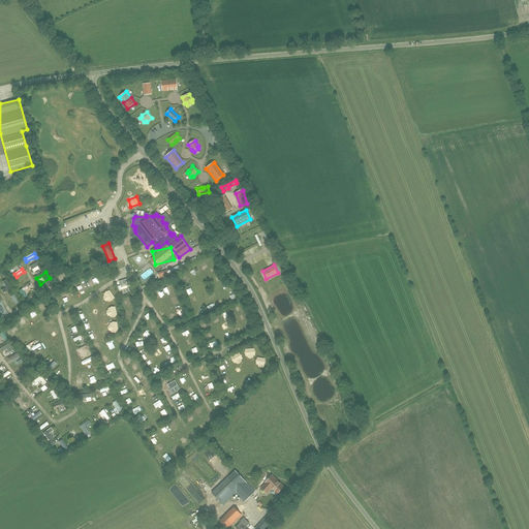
[(123,292),(126,291),(127,292),(131,291),(130,290),(133,289),(130,278),(120,281),(123,292)]
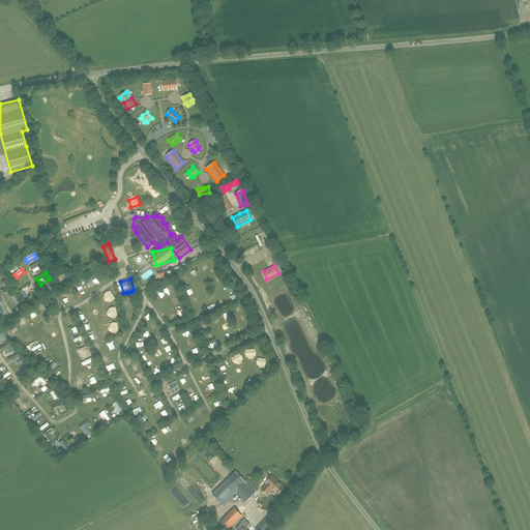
[(3,290),(4,294),(12,290),(7,280),(4,282),(7,288),(3,290)]
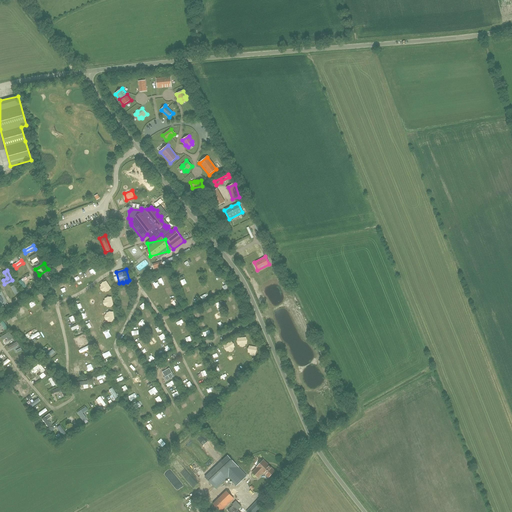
[(108,312),(110,318),(114,317),(115,321),(118,320),(114,310),(108,312)]
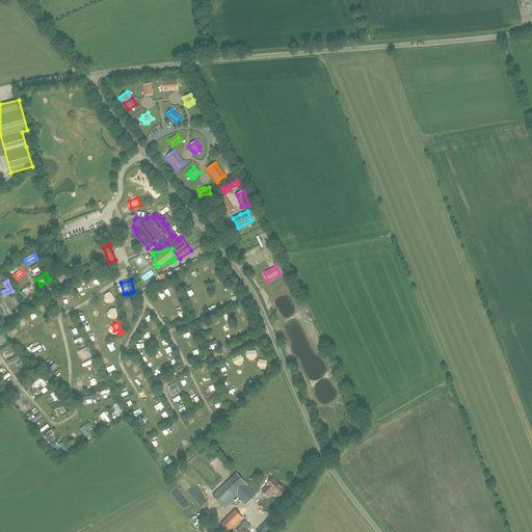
[(76,325),(73,327),(78,338),(81,336),(76,325)]
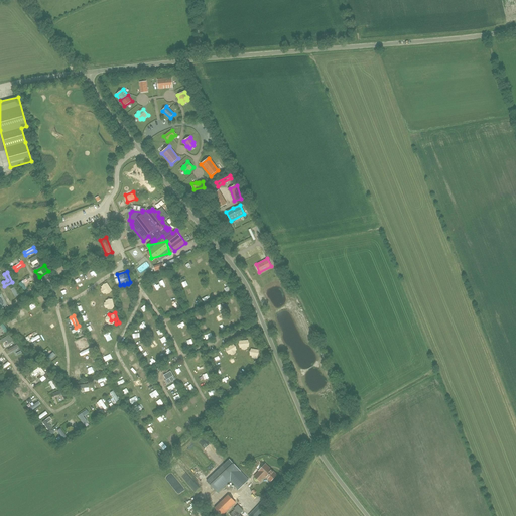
[(23,336),(32,331),(30,328),(22,333),(23,336)]
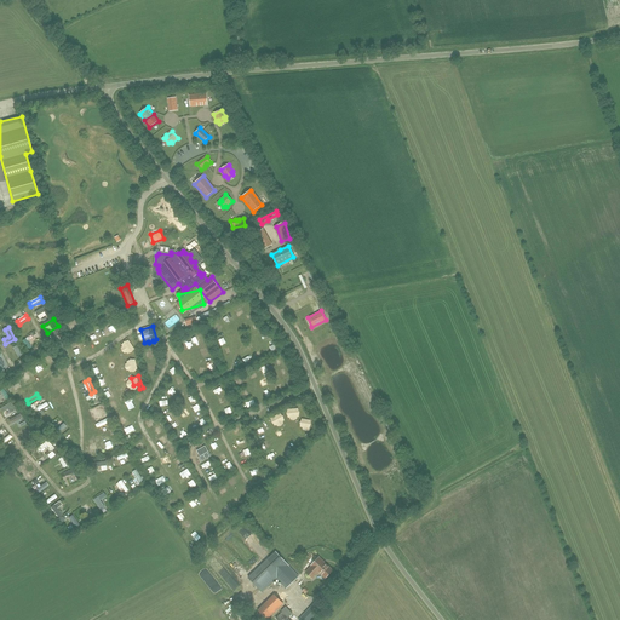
[(1,409),(7,419),(11,418),(10,414),(17,409),(12,402),(1,409)]
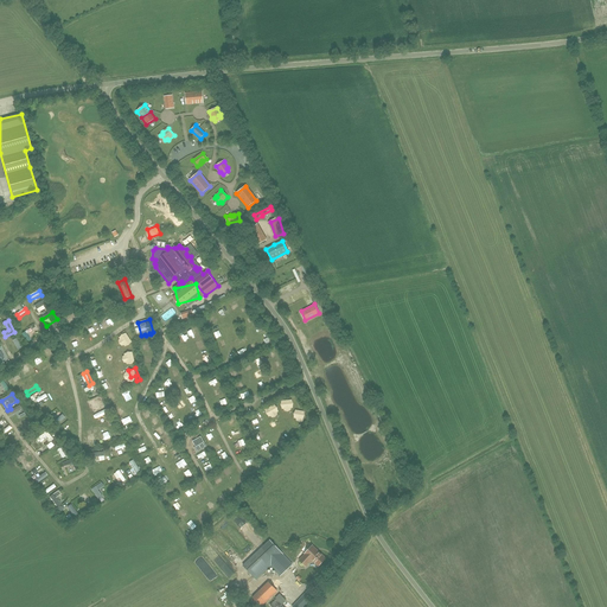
[(55,406),(48,410),(45,408),(43,409),(48,415),(57,408),(55,406)]
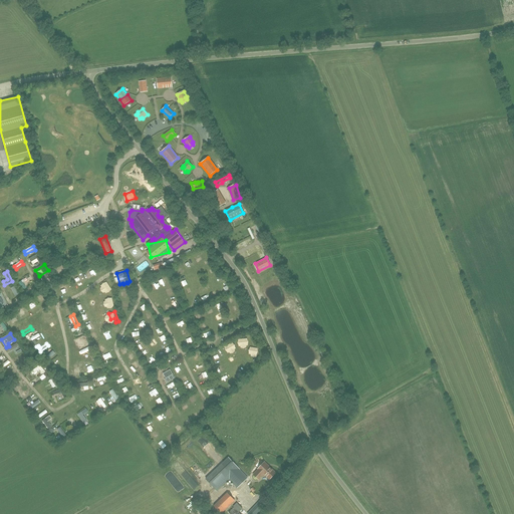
[(82,354),(92,350),(91,346),(80,351),(82,354)]
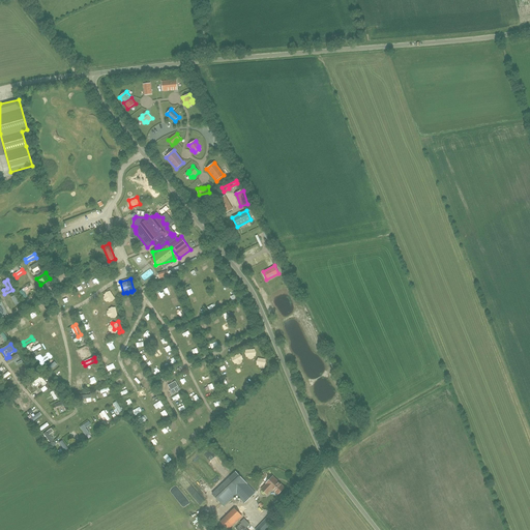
[(4,380),(11,374),(9,372),(2,378),(4,380)]
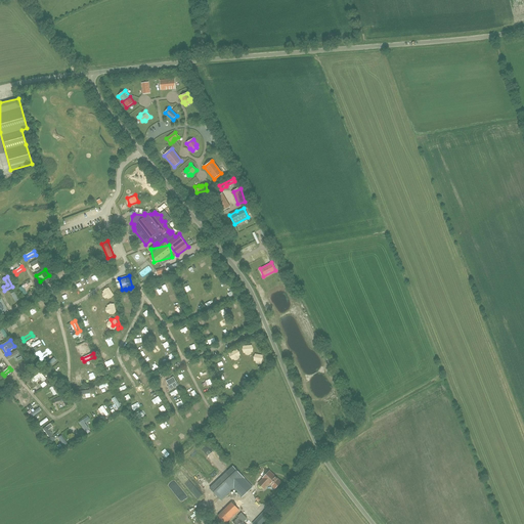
[(44,382),(47,379),(41,372),(32,379),(36,385),(43,380),(44,382)]
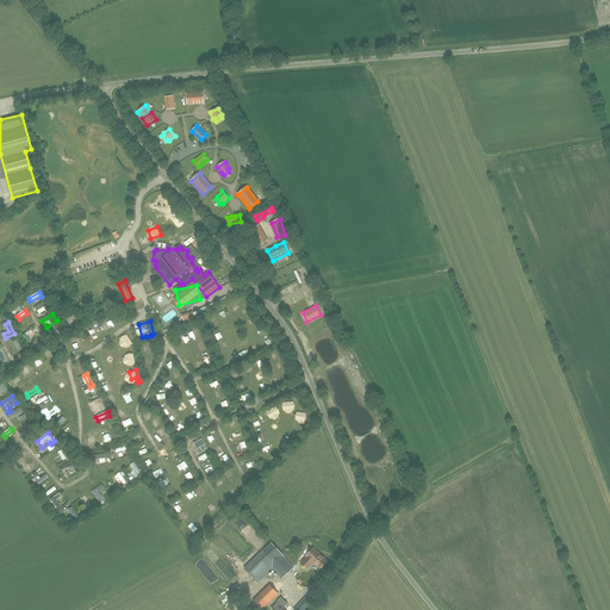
[(207,436),(212,444),(218,441),(213,434),(207,436)]
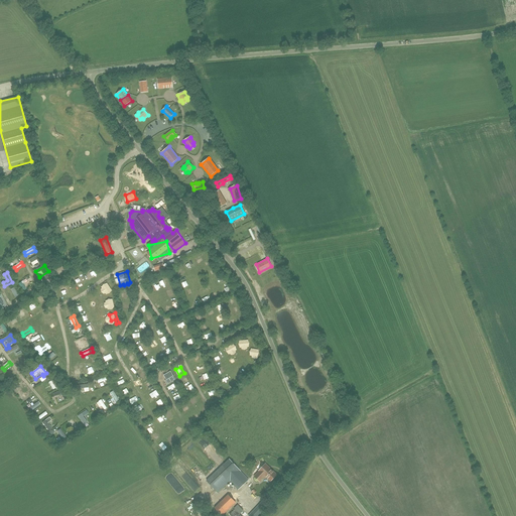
[(175,380),(173,376),(166,380),(165,381),(167,384),(175,380)]
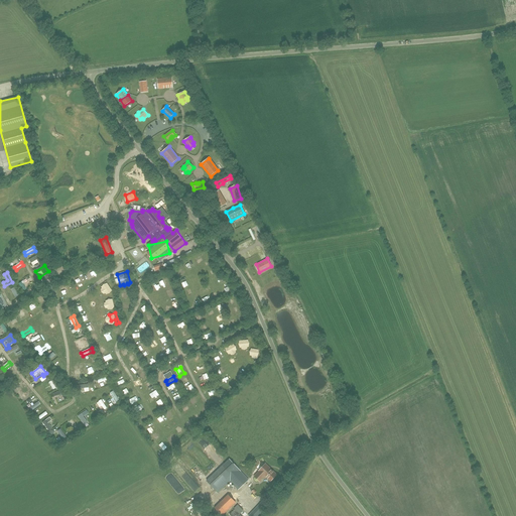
[(111,393),(116,403),(120,401),(115,391),(111,393)]
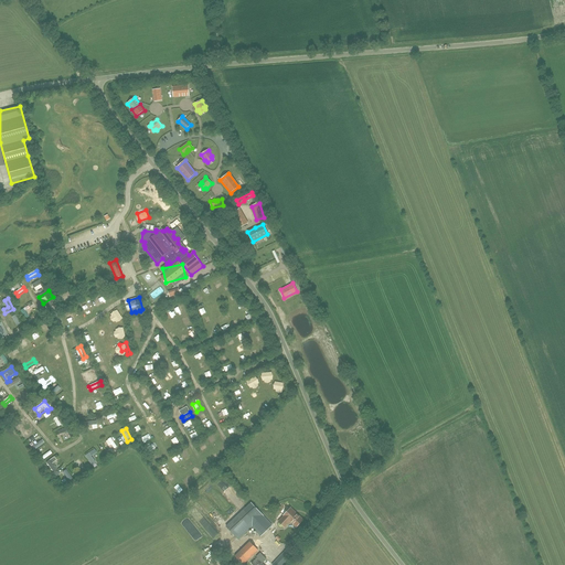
[(29,436),(31,439),(40,434),(36,429),(29,436)]
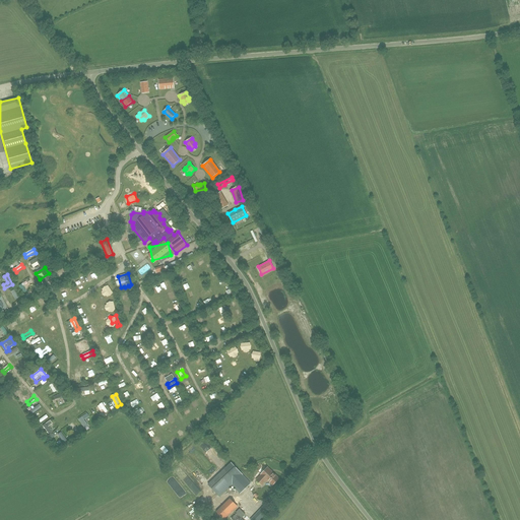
[(99,405),(101,411),(104,410),(105,413),(108,412),(105,403),(99,405)]
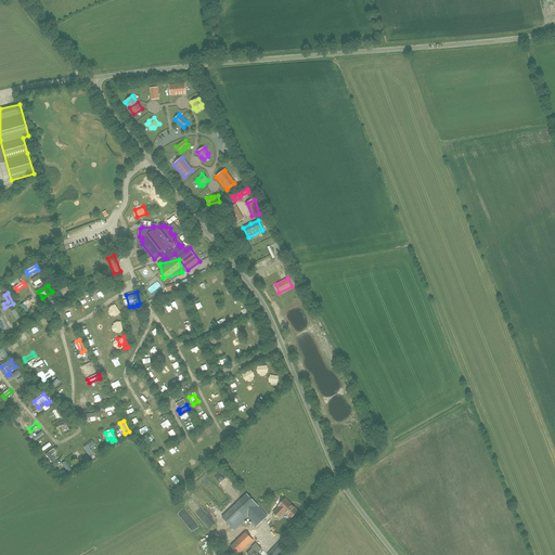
[(94,440),(98,446),(100,443),(103,448),(105,446),(100,437),(94,440)]
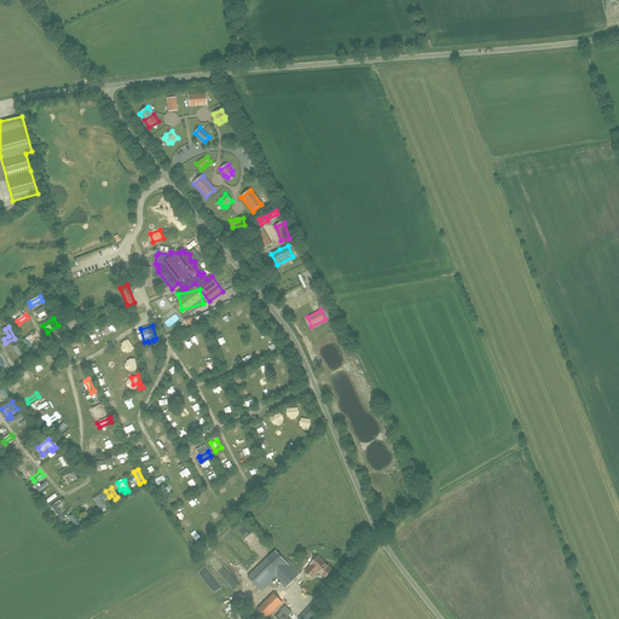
[(58,516),(67,512),(59,501),(52,507),(58,516)]
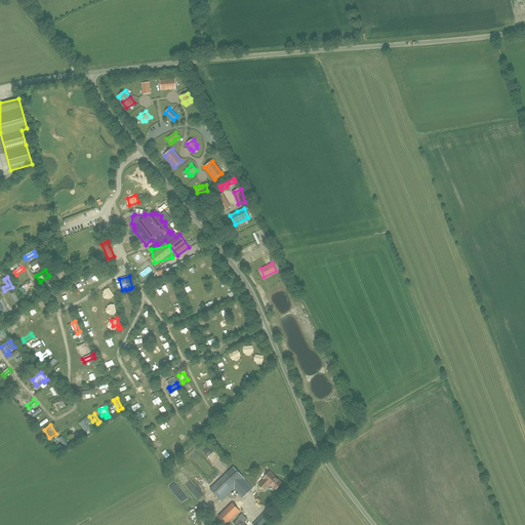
[(77,439),(81,436),(74,427),(71,429),(77,439)]
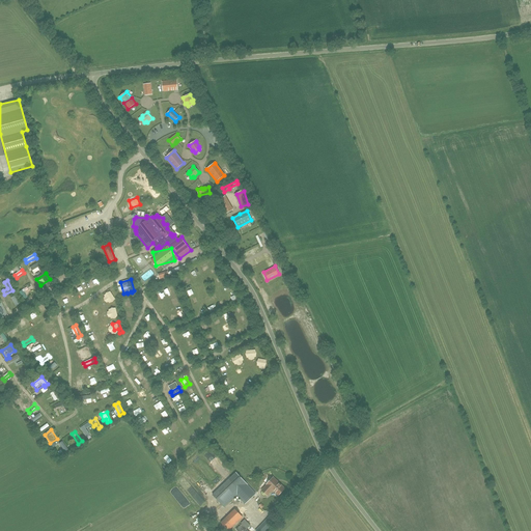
[(245,504),(256,494),(236,473),(213,495),(224,507),(238,495),(245,504)]
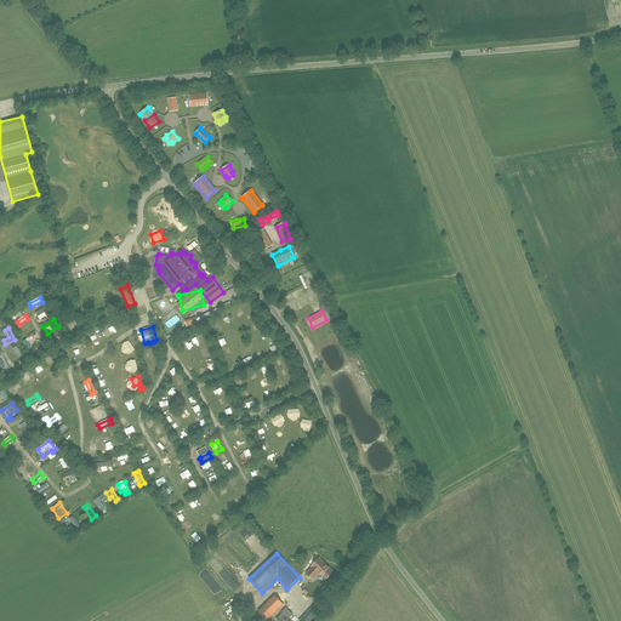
[(313,579),(319,573),(322,576),(323,575),(326,577),(334,571),(319,558),(312,567),(306,574),(313,579)]
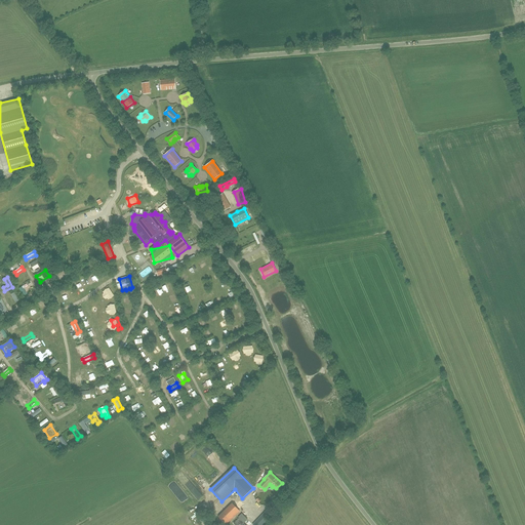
[(226,524),(240,511),(231,502),(217,516),(226,524)]
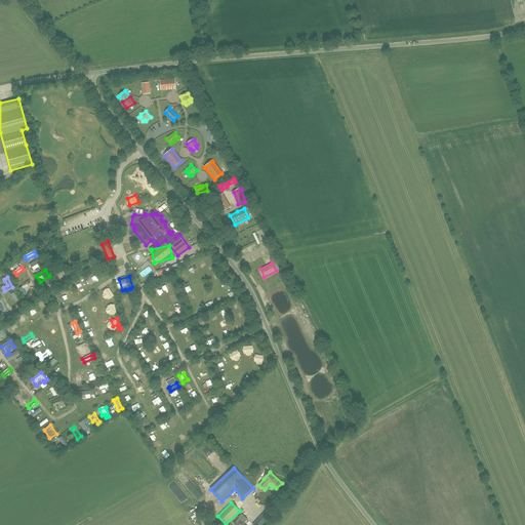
[(214,503),(211,507),(215,513),(219,509),(214,503)]
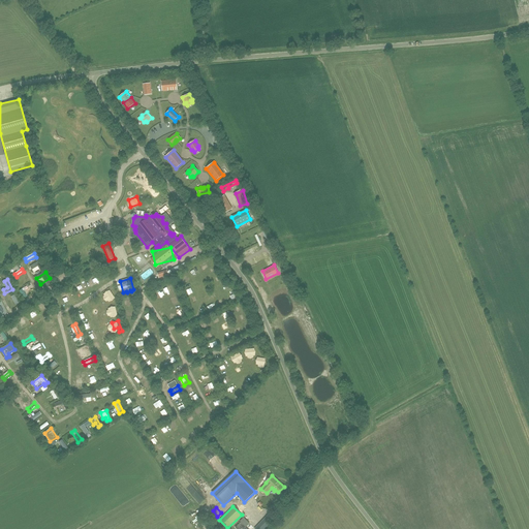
[(269,514),(254,528),(267,528),(276,520),(269,514)]
